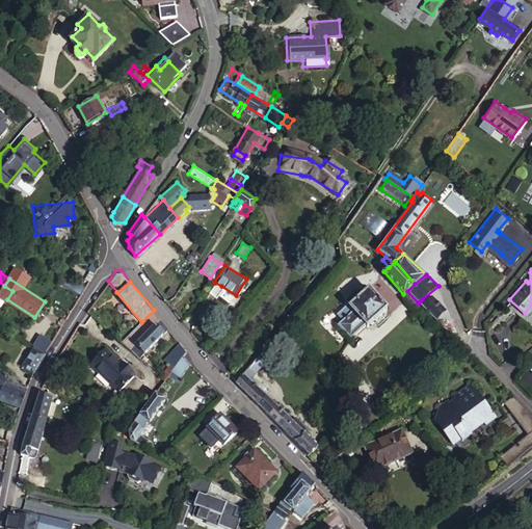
[(215,296),(221,286),(215,283),(209,292),(215,296)]
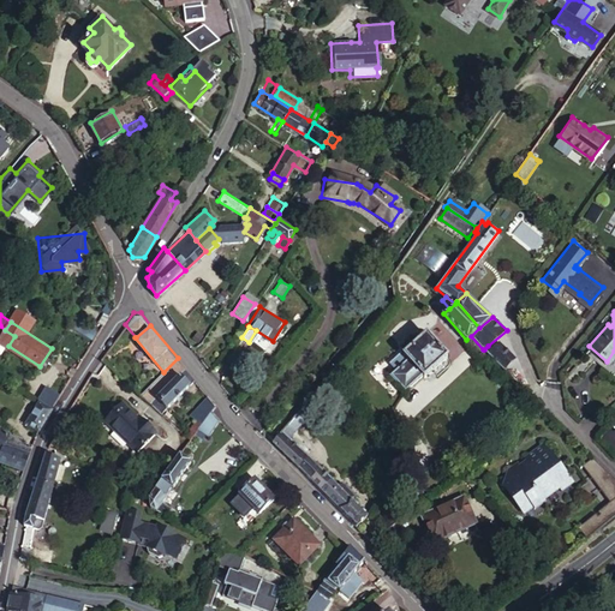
[(73,351),(78,334),(66,329),(60,346),(73,351)]
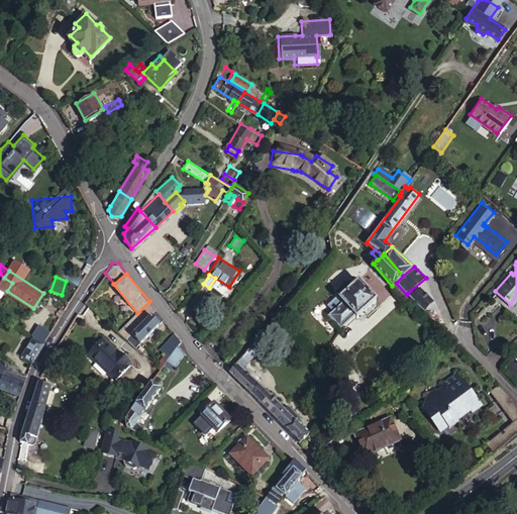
[(376,298),(358,279),(338,296),(337,295),(327,304),(332,310),(327,313),(332,319),(330,320),(334,326),(336,324),(339,327),(354,314),(355,316),(376,298)]
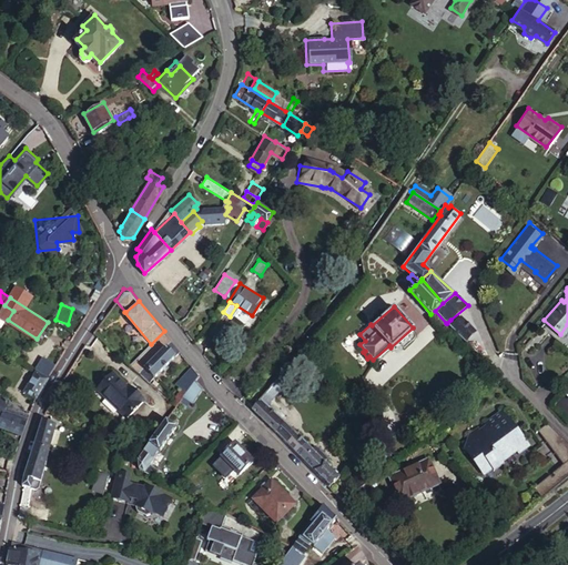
[(455,324),(453,328),(466,340),(476,330),(462,316),(455,324)]
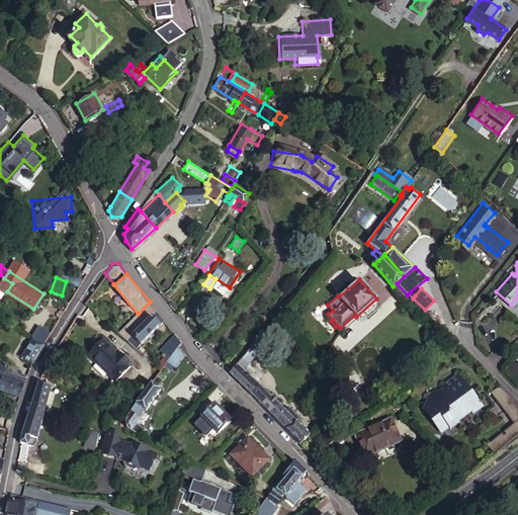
[(119,333),(126,340),(156,310),(150,302),(138,314),(119,333)]
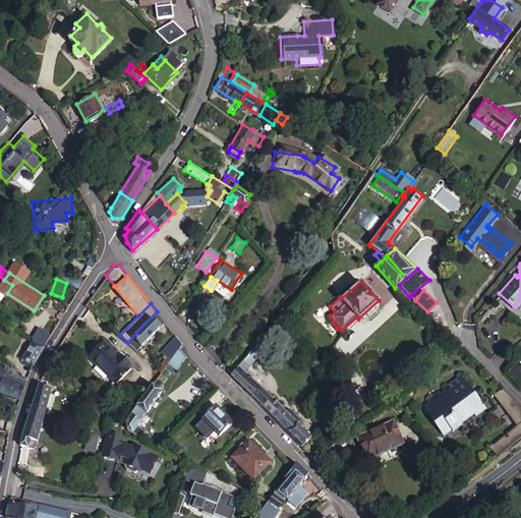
[(157,311),(127,342),(136,350),(165,321),(157,311)]
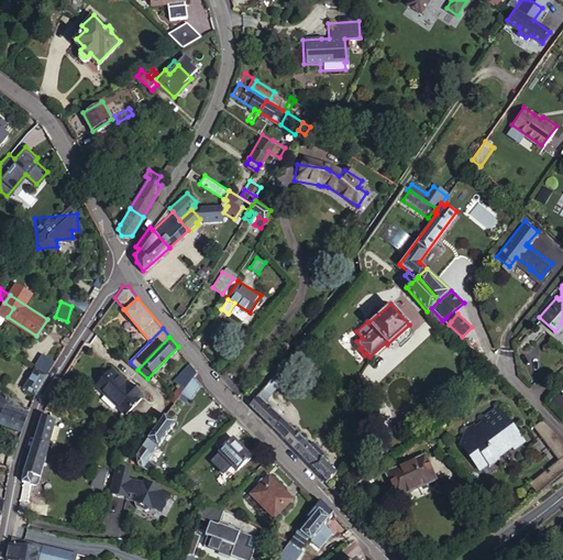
[(44,357),(37,368),(47,374),(54,363),(44,357)]
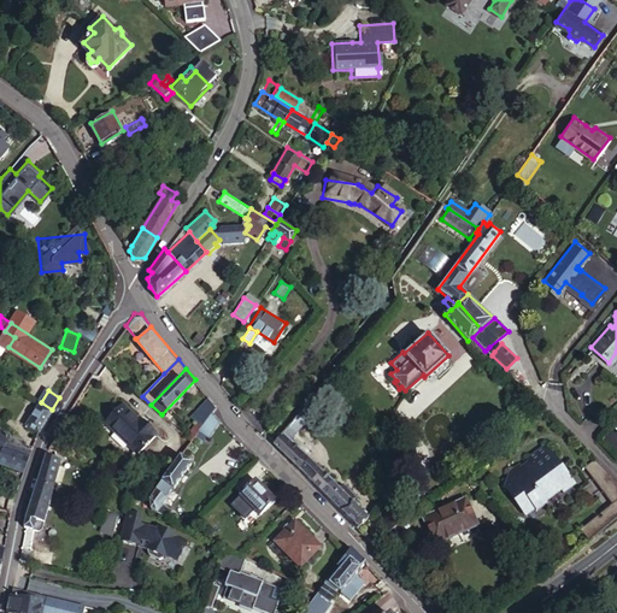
[(216,406),(209,396),(193,417),(199,420),(204,424),(212,412),(216,406)]
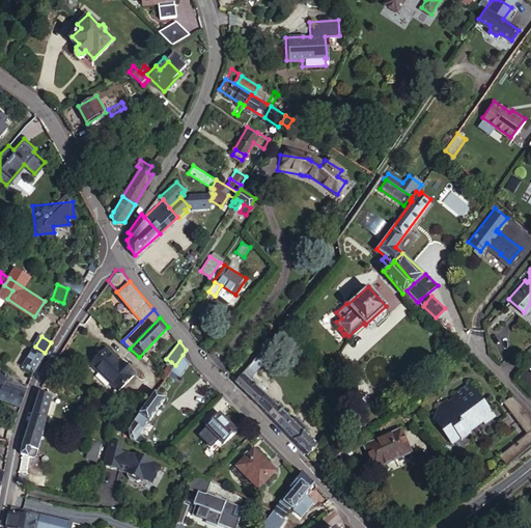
[(35,346),(24,365),(33,370),(40,361),(45,353),(35,346)]
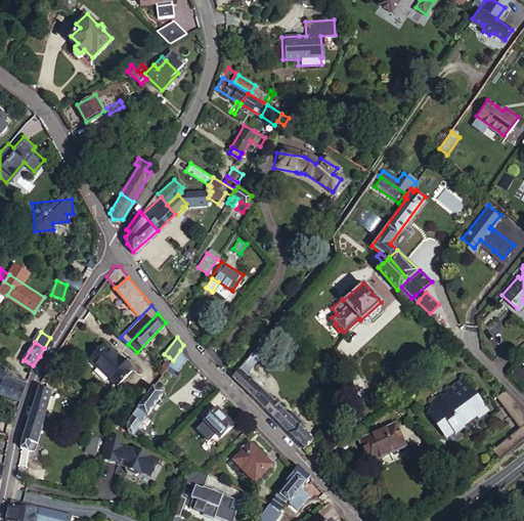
[(101,343),(89,357),(118,384),(134,367),(119,353),(116,356),(101,343)]
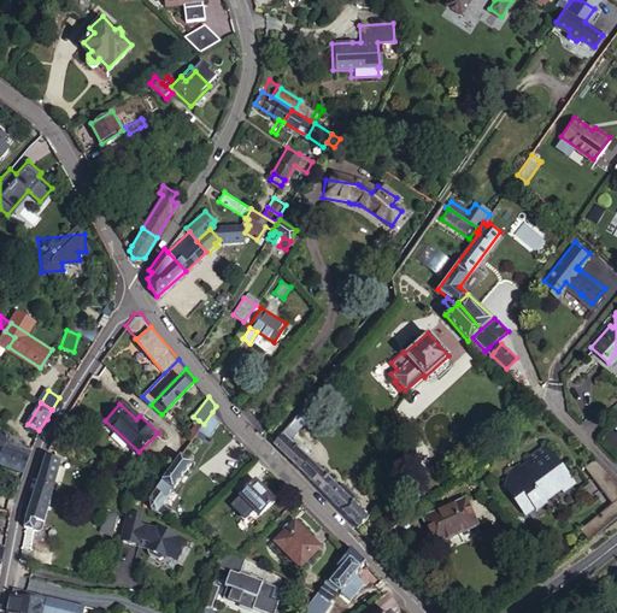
[(212,412),(204,424),(199,429),(210,437),(222,422),(212,412)]
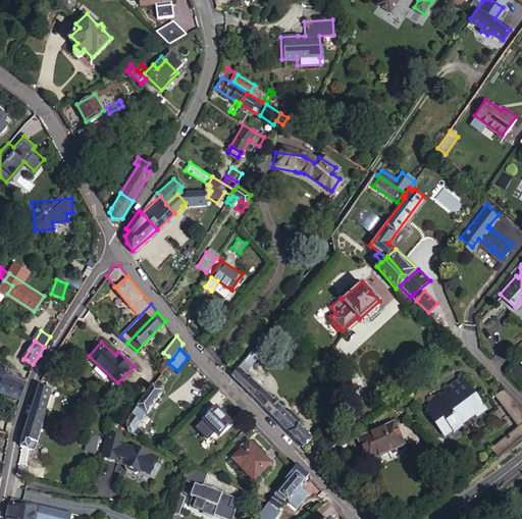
[(281,426),(301,446),(311,436),(297,422),(300,420),(289,409),(286,411),(260,384),(260,385),(246,370),(256,358),(250,353),(231,374),(281,426)]
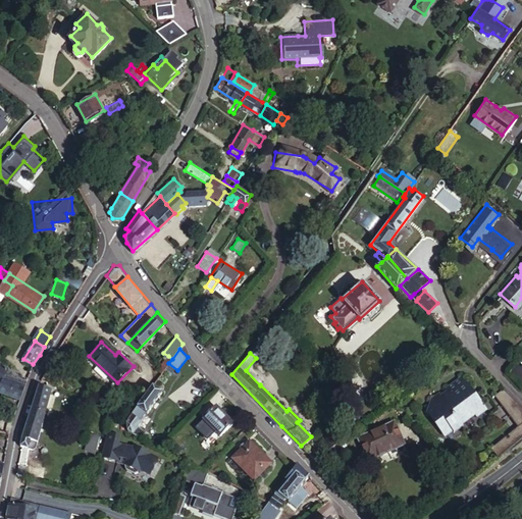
[(172,359),(168,356),(157,369),(161,373),(168,363),(172,359)]
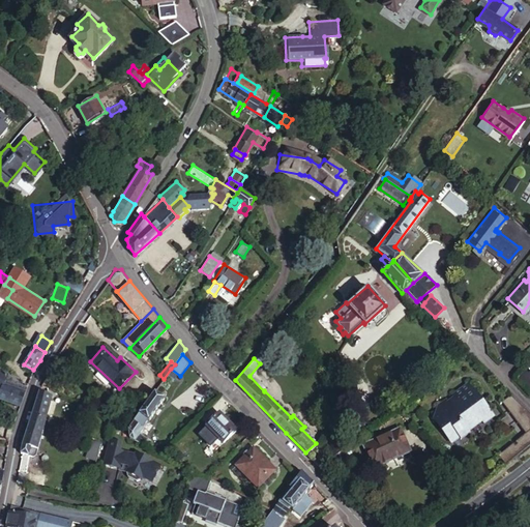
[(19,383),(21,378),(8,374),(7,375),(0,371),(0,390),(1,391),(0,393),(0,397),(21,405),(27,387),(19,383)]
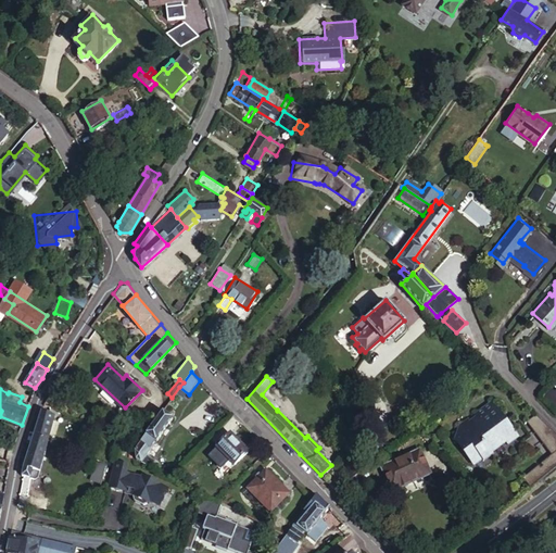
[(519,434),(492,399),(477,411),(479,414),(471,420),(470,418),(464,425),(459,437),(479,461),(508,438),(510,440),(519,434)]
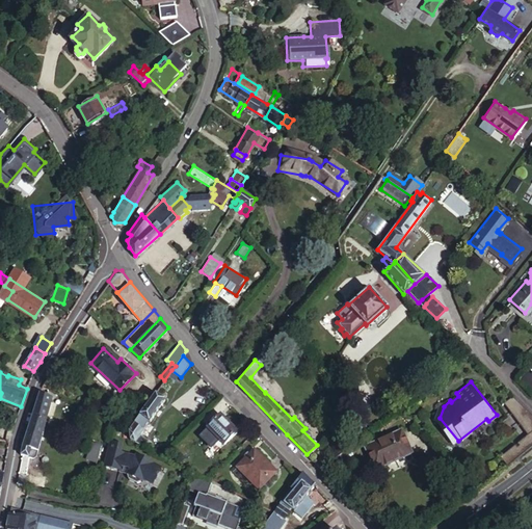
[(40,391),(31,417),(45,421),(51,398),(40,391)]
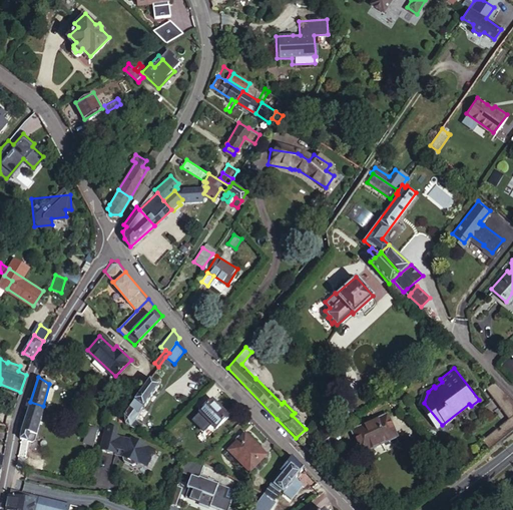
[(150,378),(123,414),(125,423),(138,430),(142,423),(135,419),(140,413),(138,412),(143,406),(144,407),(160,385),(150,378)]
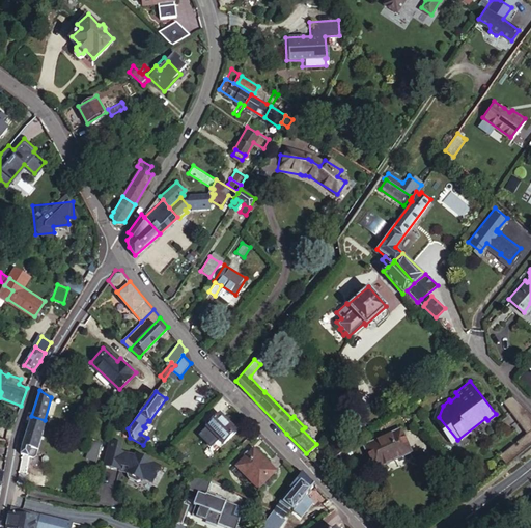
[(530,407),(514,391),(510,395),(530,424),(530,426),(502,450),(509,460),(530,442),(530,407)]
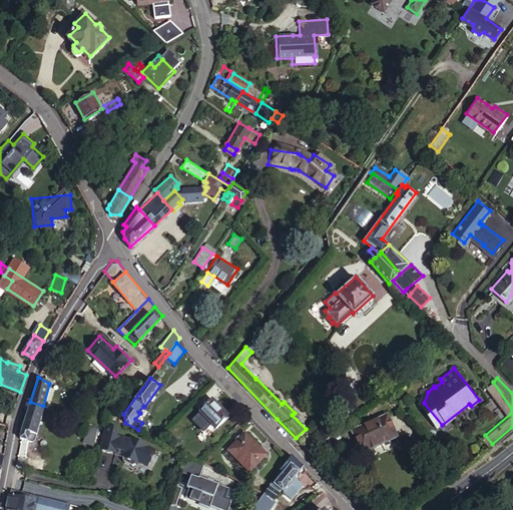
[(211,399),(199,411),(214,427),(227,415),(211,399)]
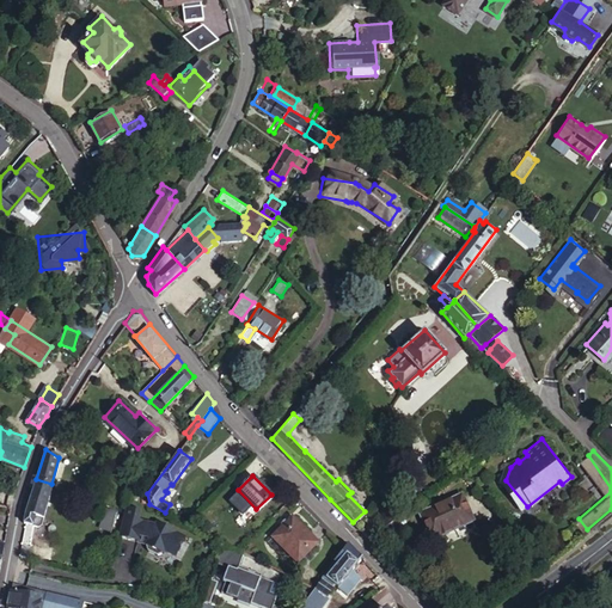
[(51,484),(36,479),(24,520),(24,522),(34,524),(43,519),(51,484)]
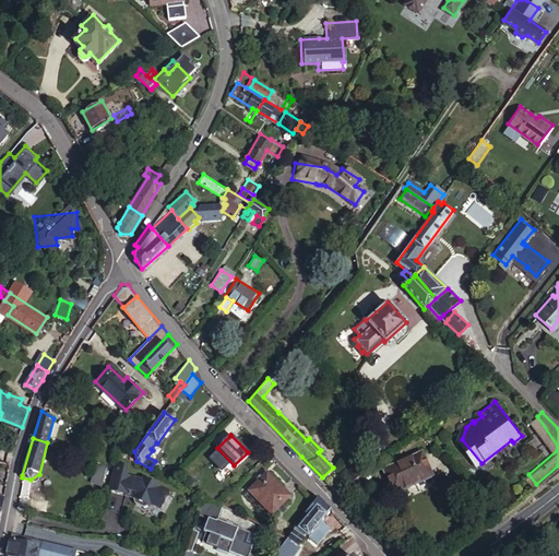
[(381,463),(391,489),(432,473),(423,447),(381,463)]
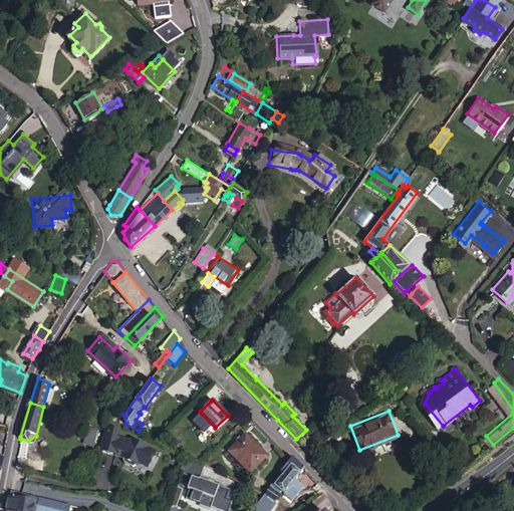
[(92,446),(97,429),(88,425),(82,442),(92,446)]
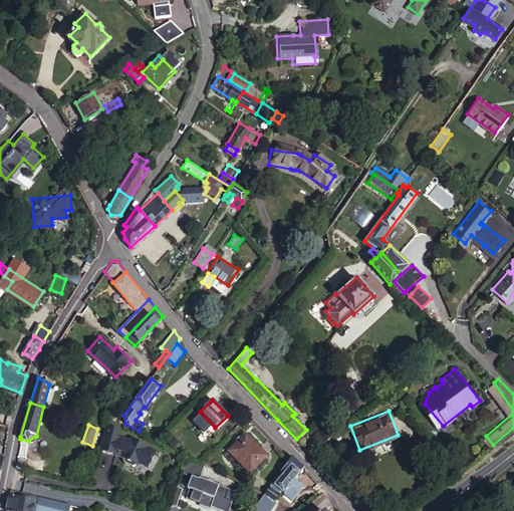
[(118,428),(107,425),(101,448),(117,452),(118,448),(126,450),(123,455),(125,461),(133,465),(138,464),(139,461),(149,465),(157,449),(133,437),(132,439),(116,435),(118,428)]
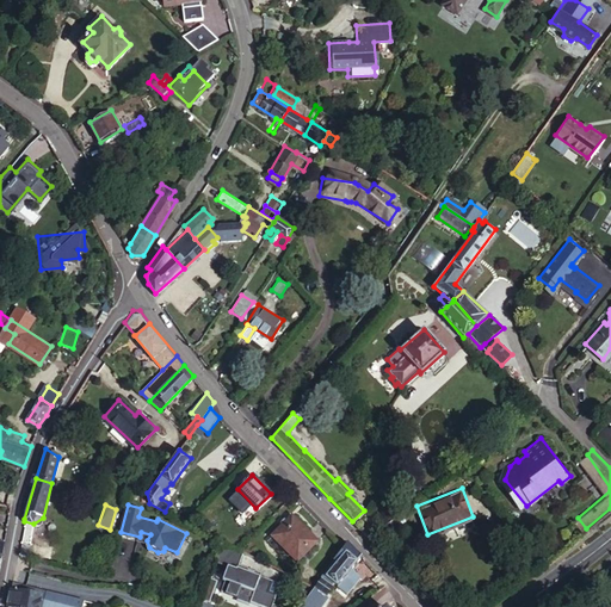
[(290,514),(271,533),(297,559),(316,540),(290,514)]
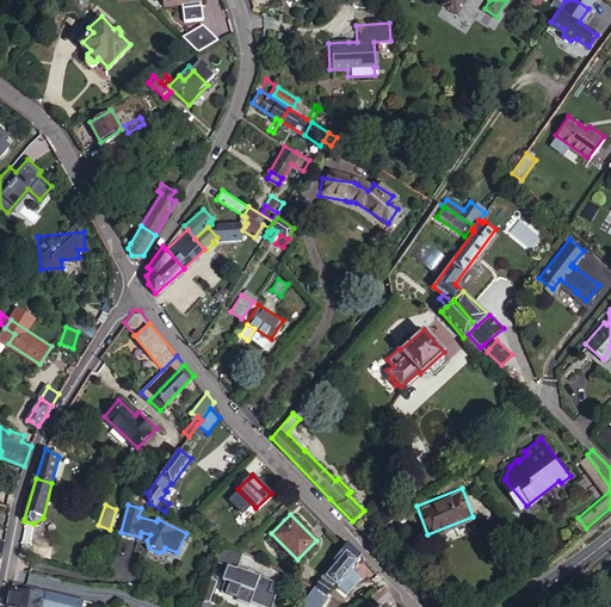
[(347,540),(315,588),(301,606),(321,606),(328,598),(325,595),(334,582),(338,586),(344,578),(350,582),(357,571),(351,567),(360,555),(347,540)]
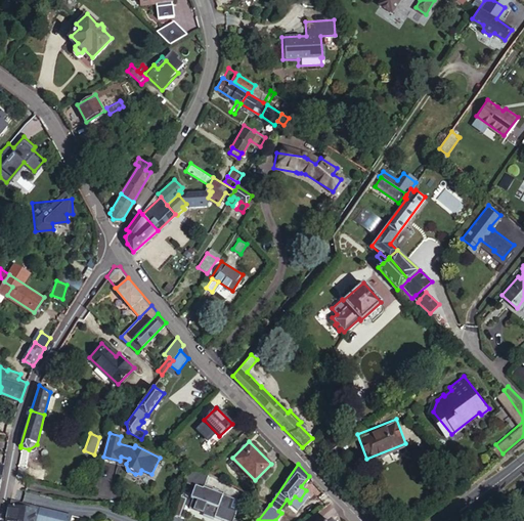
[(214,476),(193,466),(185,482),(198,488),(200,489),(197,494),(199,496),(197,501),(194,498),(193,500),(189,508),(203,515),(205,513),(215,518),(214,520),(234,520),(236,518),(229,514),(234,505),(225,501),(226,497),(207,489),(214,476)]
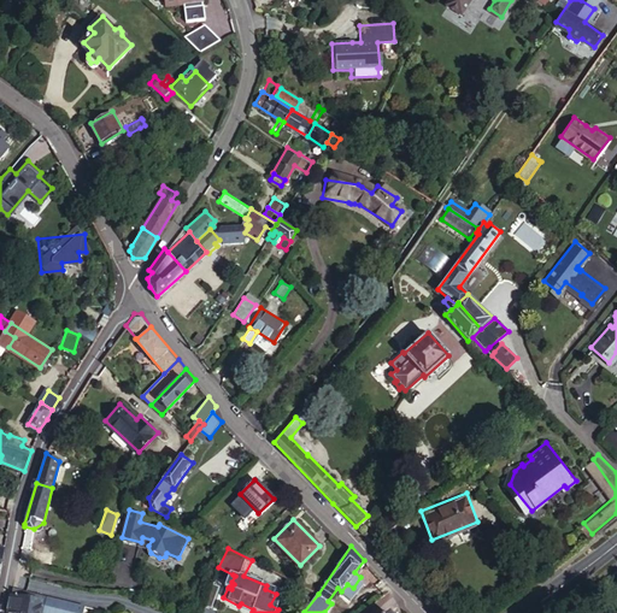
[(15,585),(9,611),(18,612),(41,612),(43,601),(42,600),(43,595),(24,590),(24,588),(15,585)]
